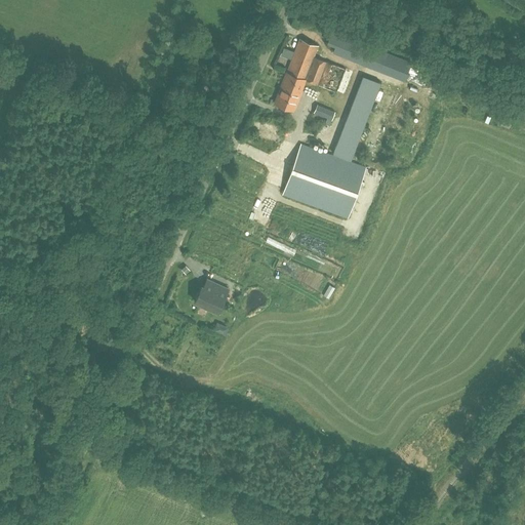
[(390,52),(375,47),(332,30),(327,43),(335,46),(333,52),(368,66),(381,72),(390,52)]
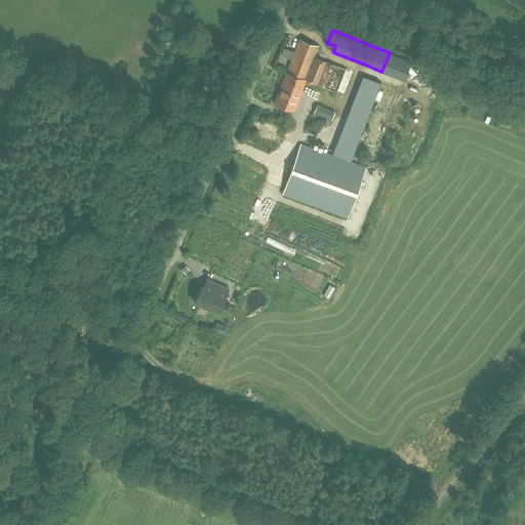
[(354,71),(345,68),(326,61),(327,61),(314,56),(318,45),(299,38),(275,103),(293,110),(305,80),(318,84),(335,91),(336,91),(346,94),(354,71)]
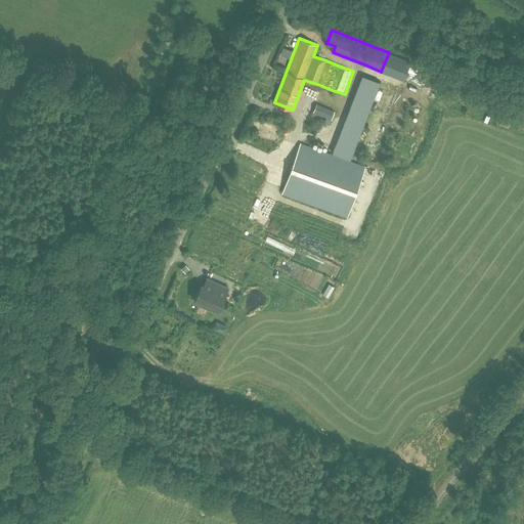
[(404,72),(409,60),(390,52),(385,64),(404,72)]
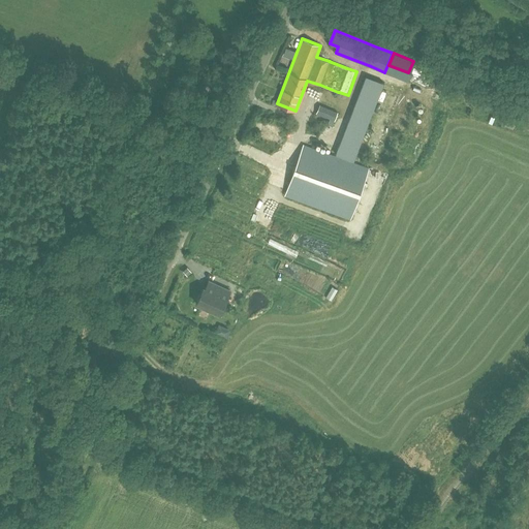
[(353,160),(384,82),(367,75),(337,155),(353,160)]
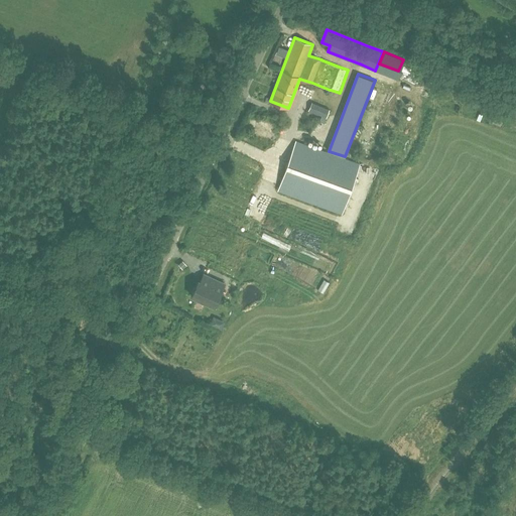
[(327,118),(330,110),(312,102),(308,110),(327,118)]
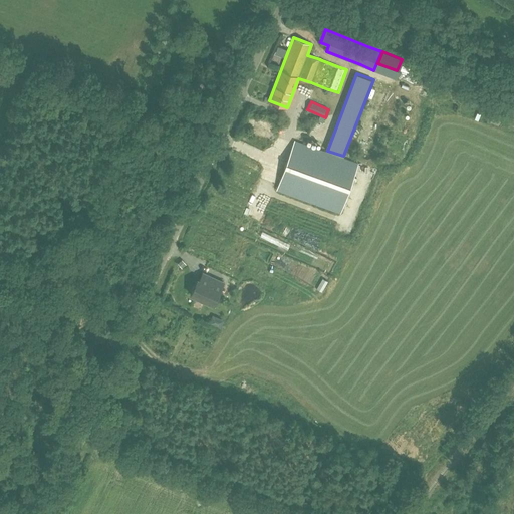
[(341,213),(358,164),(295,140),(277,190),(341,213)]
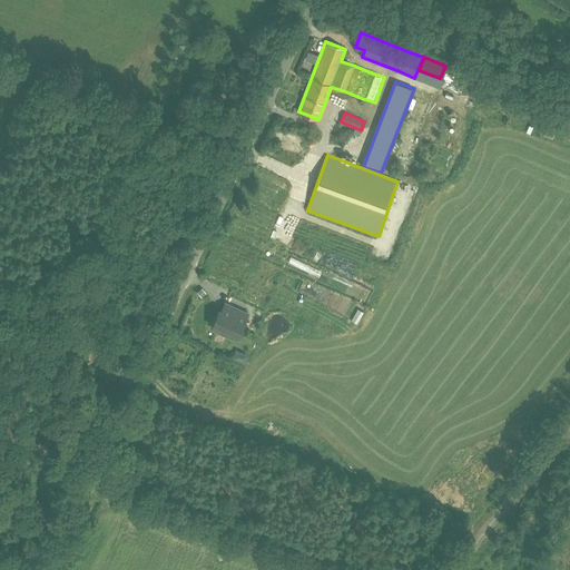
[(237,338),(248,314),(225,303),(220,311),(219,310),(212,326),(237,338)]
